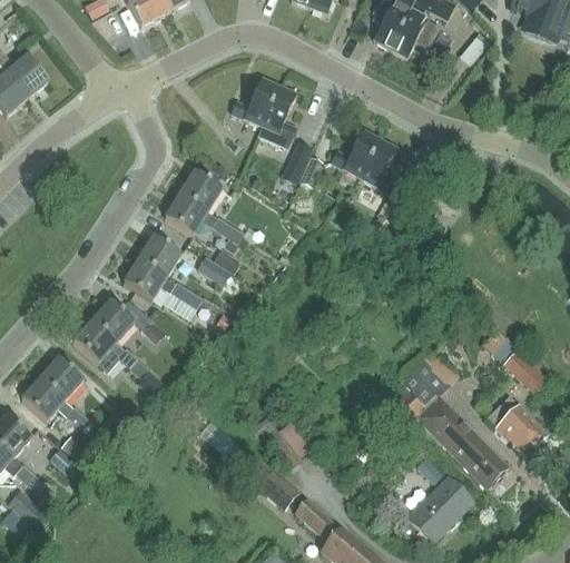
[(95,0),(84,6),(90,18),(107,9),(102,0),(95,0)]
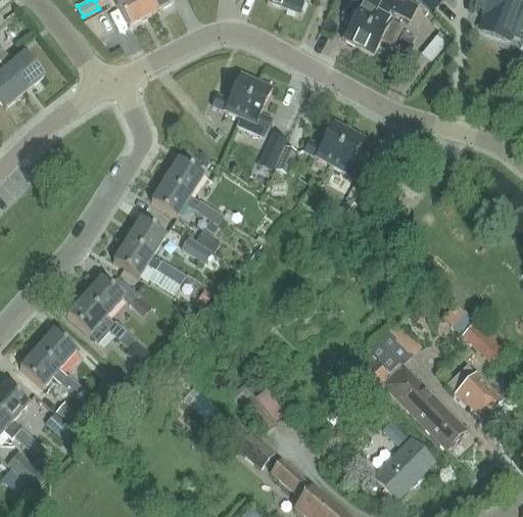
[(116,0),(115,0),(129,24),(151,11),(145,0),(116,0)]
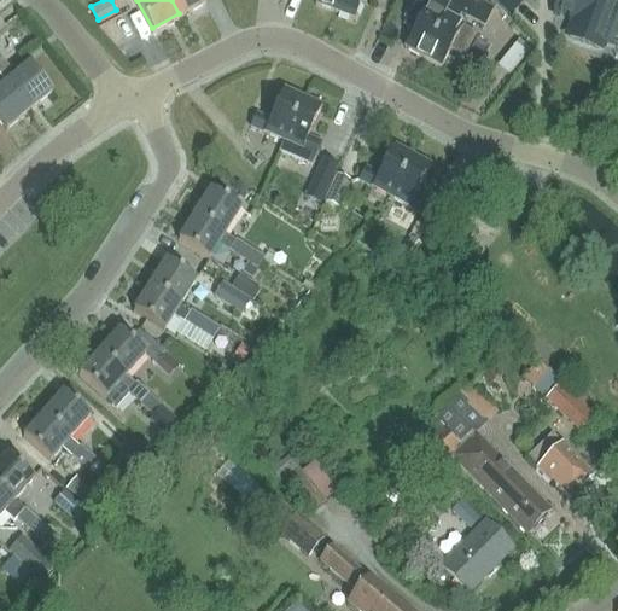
[(172,0),(179,13),(203,0),(172,0)]
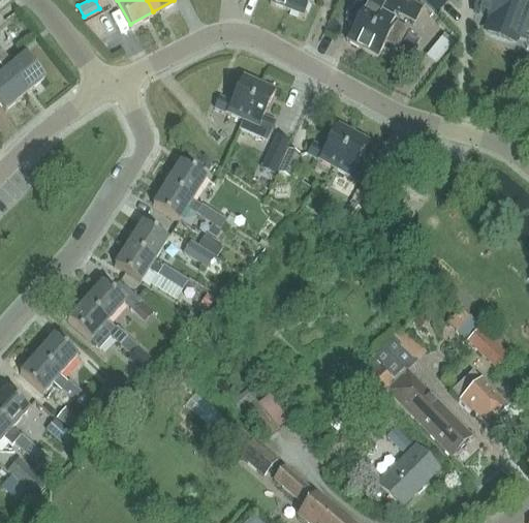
[(289,0),(286,6),(303,13),(308,0),(289,0)]
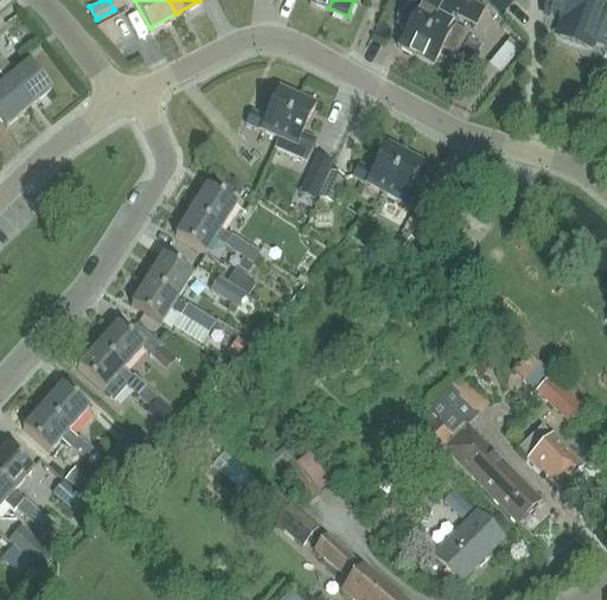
[(408,0),(397,19),(407,24),(397,42),(415,51),(442,0),(408,0)]
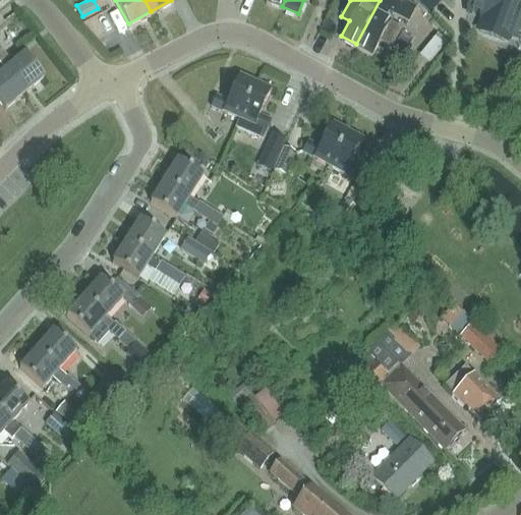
[(408,17),(415,2),(411,0),(380,0),(356,44),(371,52),(390,18),(384,15),(389,6),(408,17)]
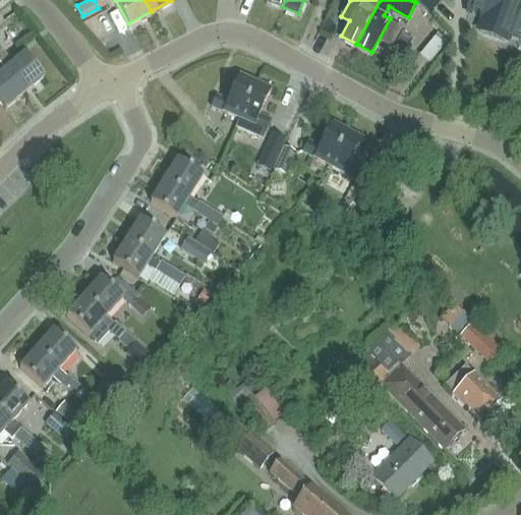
[(419,0),(429,9),(438,0),(419,0)]
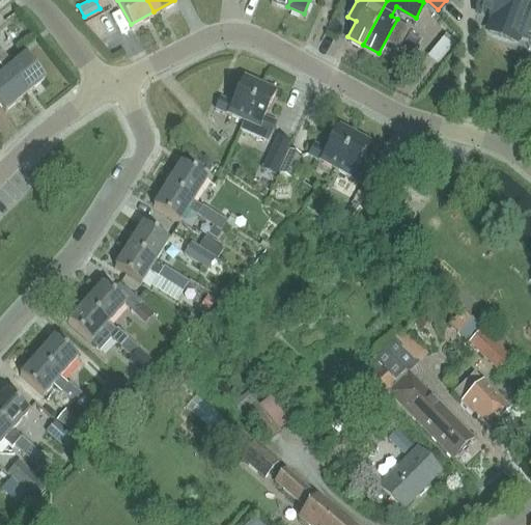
[(479,0),(477,6),(495,12),(488,27),(495,29),(495,30),(511,36),(513,36),(515,32),(521,34),(530,38),(530,0),(479,0)]
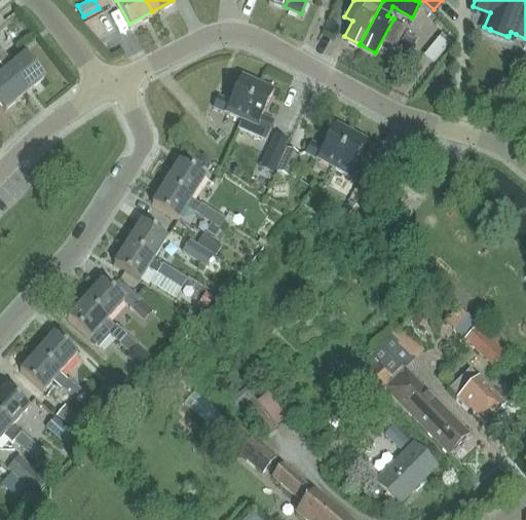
[(23,50),(11,60),(0,45),(0,62),(4,67),(24,90),(43,75),(23,50)]
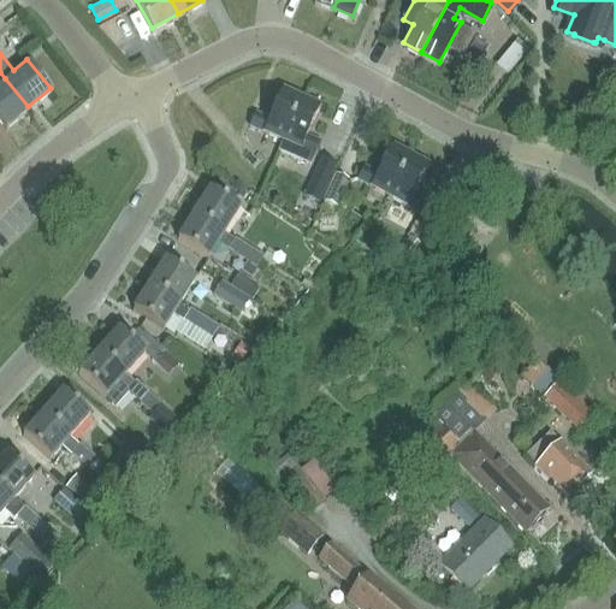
[(0,118),(6,125),(28,106),(5,78),(0,72),(0,118)]
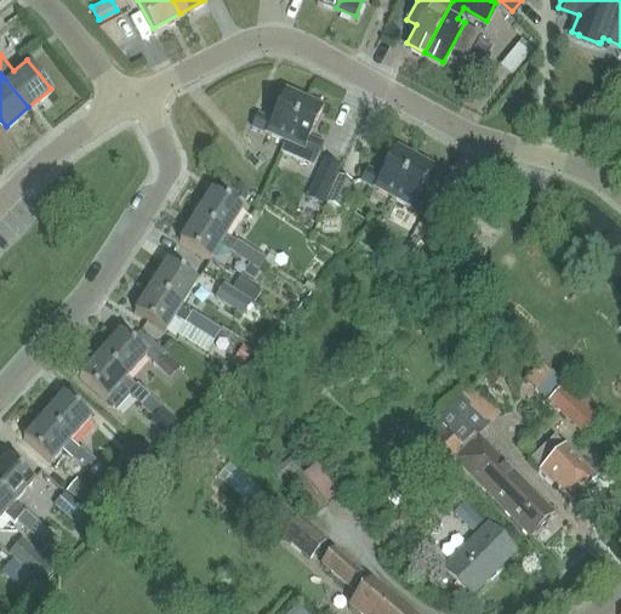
[(284,137),(302,95),(283,86),(271,115),(256,109),(251,123),(284,137)]
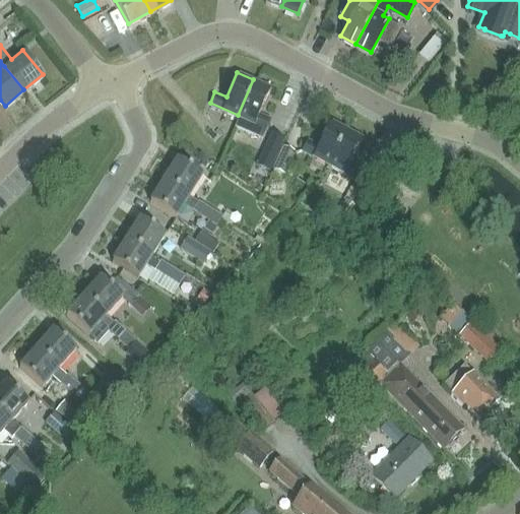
[(253,79),(238,115),(233,125),(261,137),(270,116),(258,111),(269,85),(253,79)]
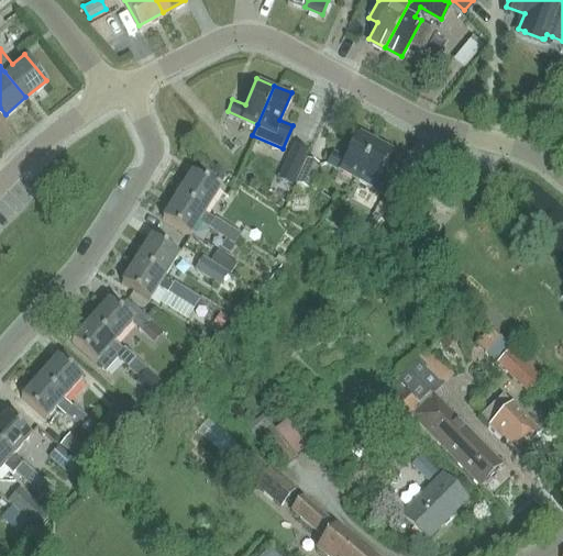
[(354,175),(375,139),(359,129),(343,155),(332,148),(326,158),(354,175)]
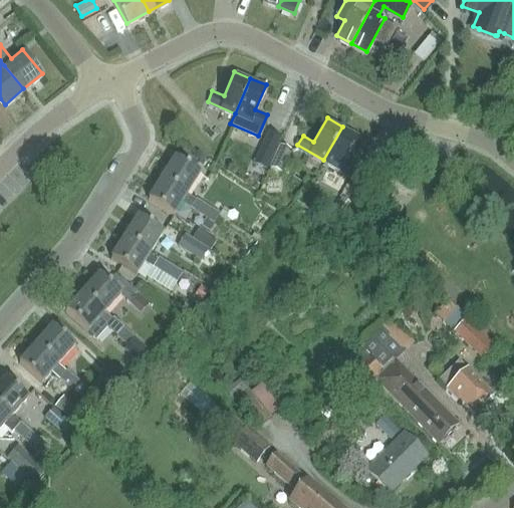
[(267,127),(256,152),(269,158),(280,133),(267,127)]
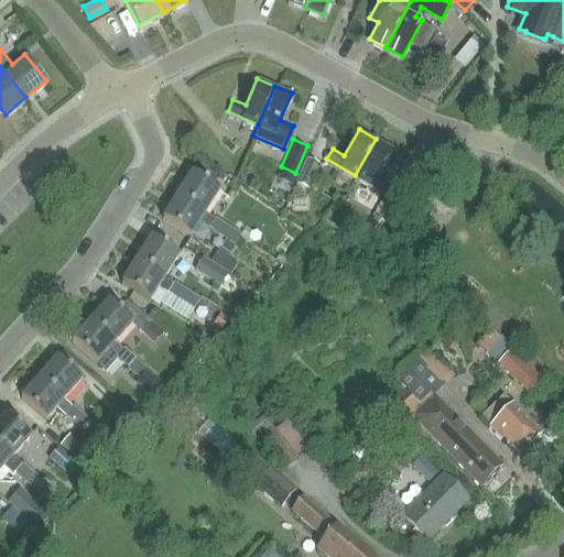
[(383,192),(390,181),(378,174),(392,148),(376,139),(355,175),(383,192)]
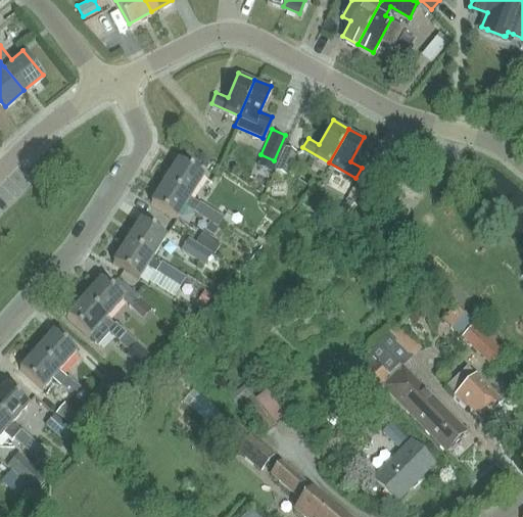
[(286,170),(295,147),(285,142),(275,166),(286,170)]
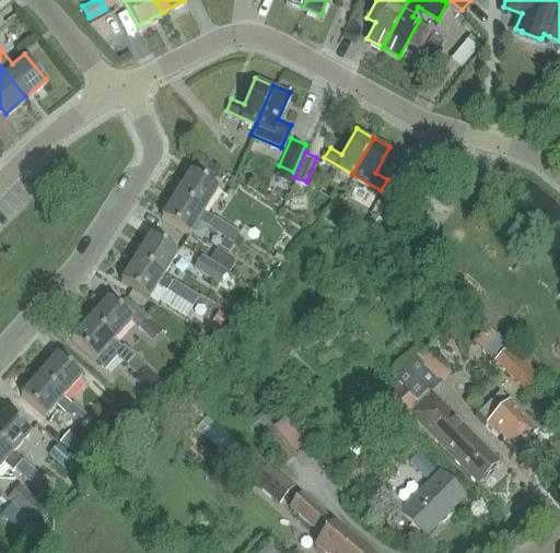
[(202,208),(217,186),(189,168),(175,190),(202,208)]
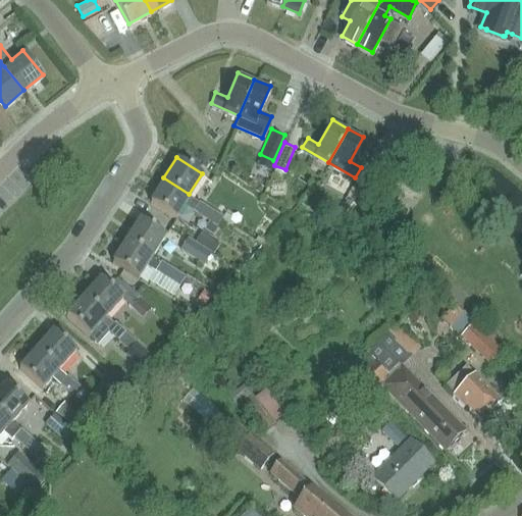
[(198,199),(189,194),(163,177),(150,199),(175,215),(175,214),(183,218),(191,206),(205,215),(211,205),(199,197),(198,199)]
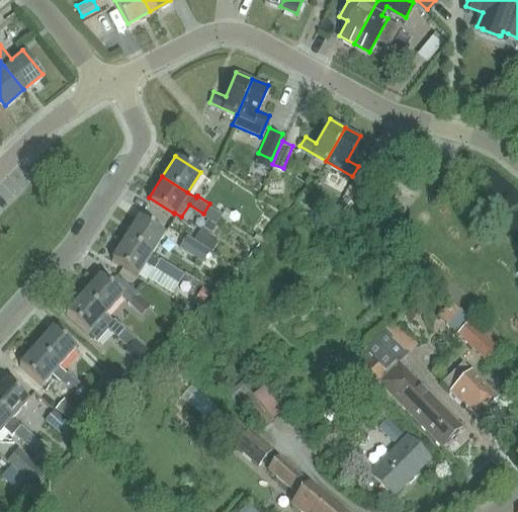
[(283,176),(267,177),(267,189),(284,188),(283,176)]
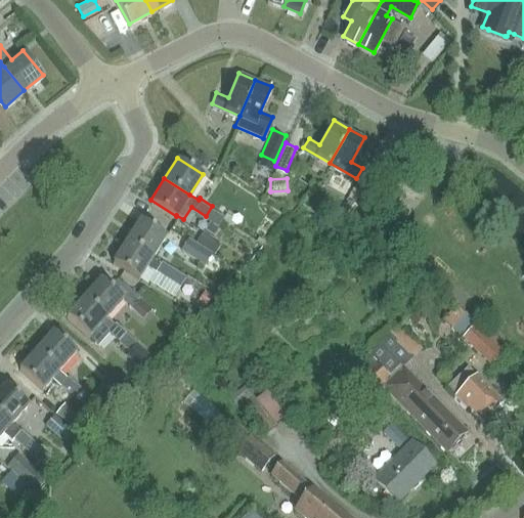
[(324,210),(321,214),(340,229),(343,225),(343,224),(344,224),(359,205),(348,197),(347,195),(342,202),(336,197),(324,210)]
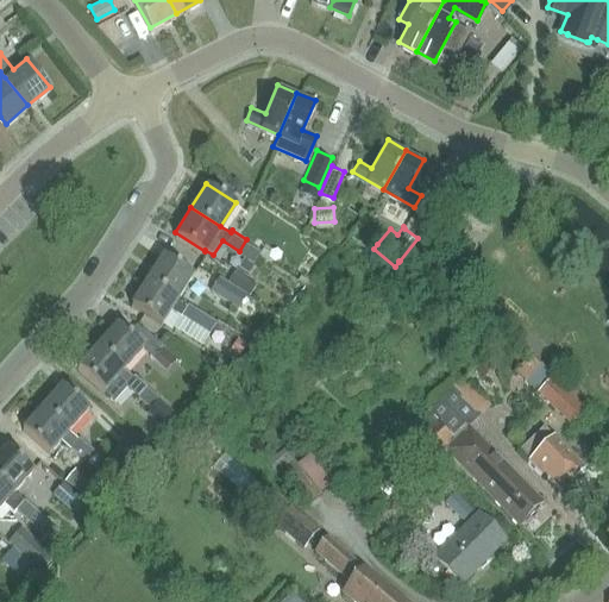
[(253,258),(258,251),(261,248),(246,239),(239,251),(243,254),(255,261),(255,259),(253,258)]
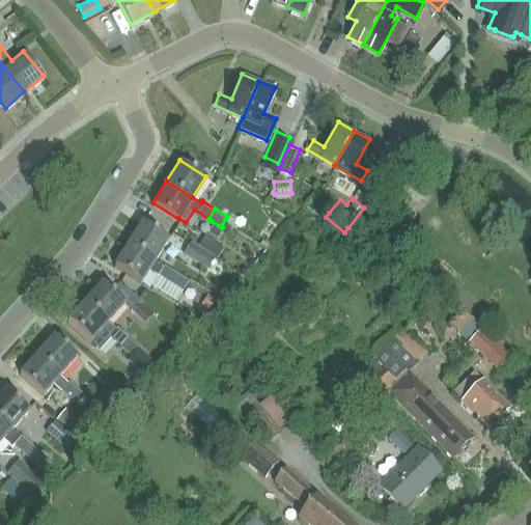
[(154,258),(167,237),(141,220),(128,242),(154,258)]
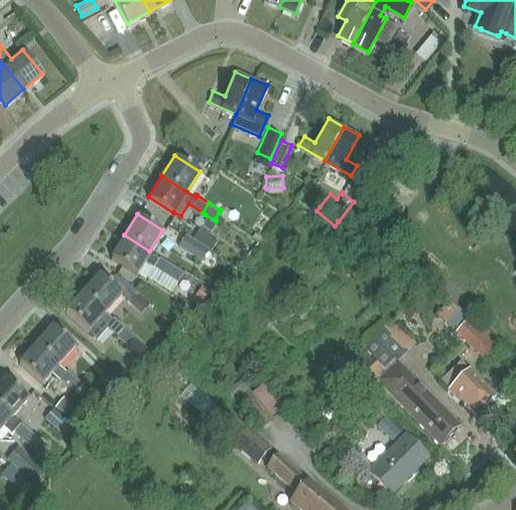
[(211,228),(216,221),(206,215),(201,223),(211,228)]
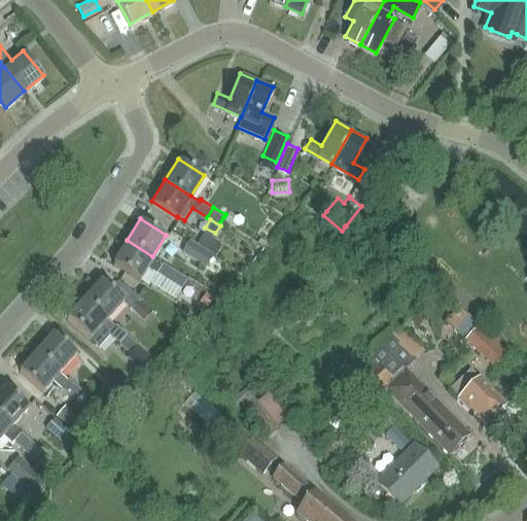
[(213,250),(197,239),(190,236),(182,248),(206,264),(213,250)]
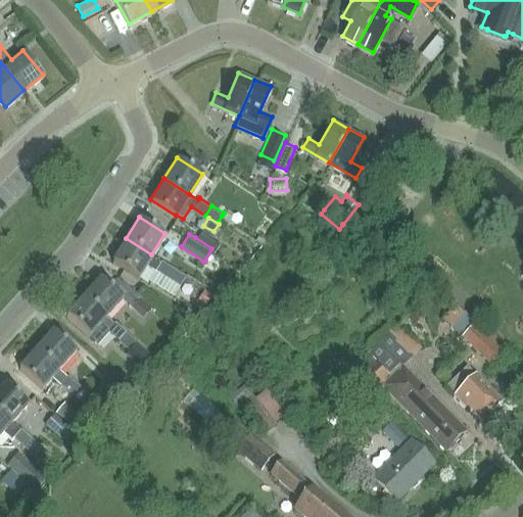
[(126,238),(111,259),(138,276),(145,264),(156,271),(158,268),(168,274),(174,265),(161,256),(159,260),(151,254),(126,238)]
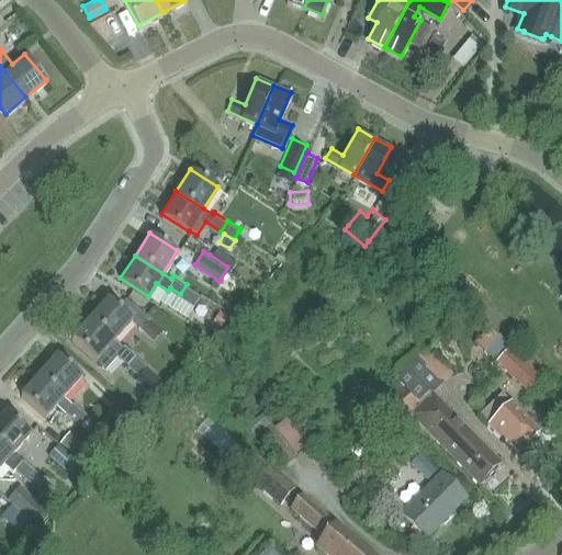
[(193,303),(198,295),(200,292),(187,284),(180,294),(193,303)]
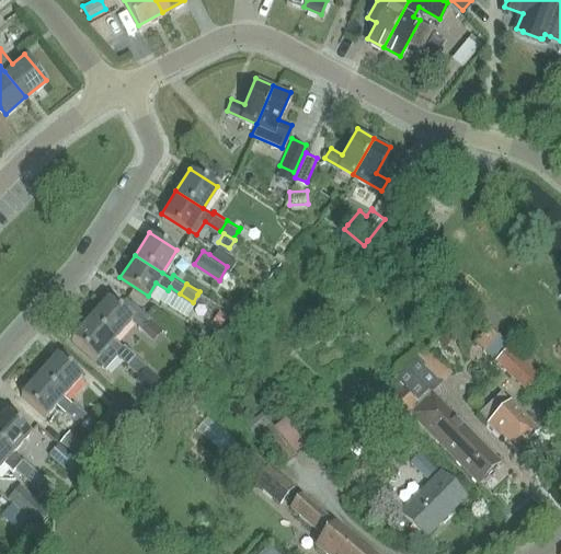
[(106,295),(89,314),(114,336),(115,335),(130,318),(132,316),(117,303),(106,295)]
